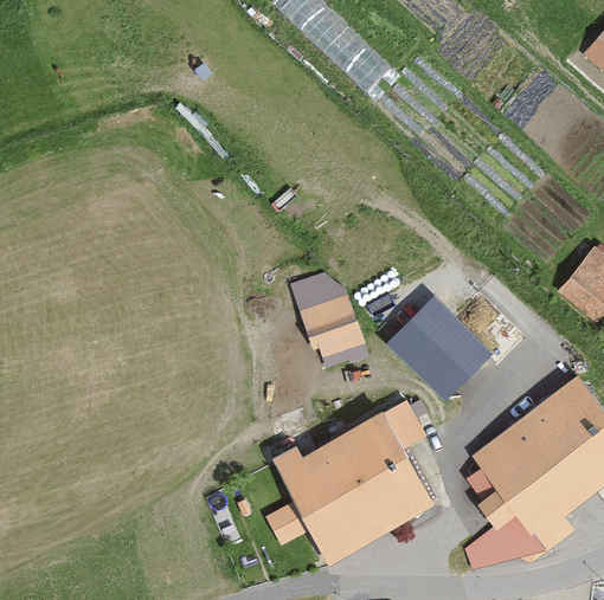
[(603,28),(582,57),(603,73),(603,28)]
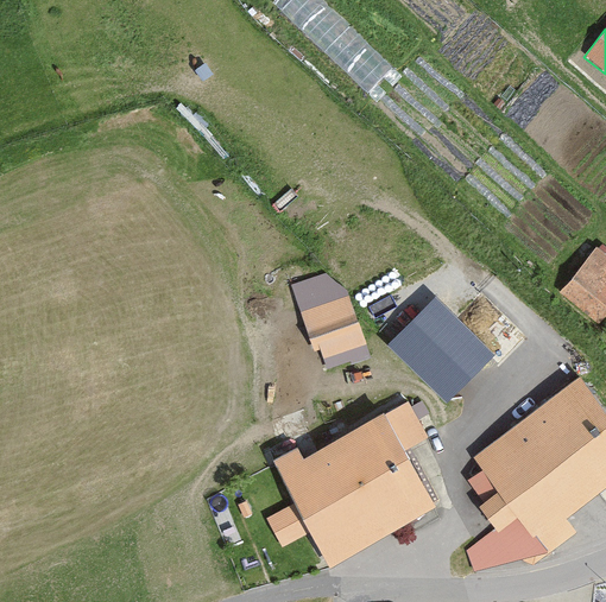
[(605,258),(592,248),(557,296),(597,324),(605,311),(605,258)]
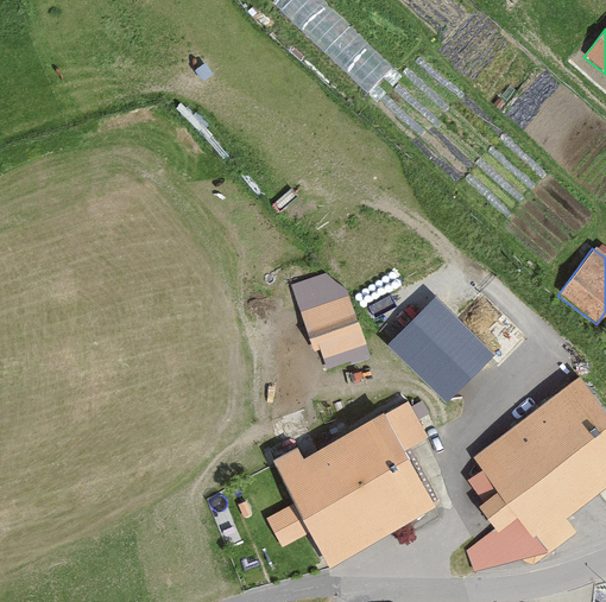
[(336,270),(289,286),(314,356),(361,340),(336,270)]
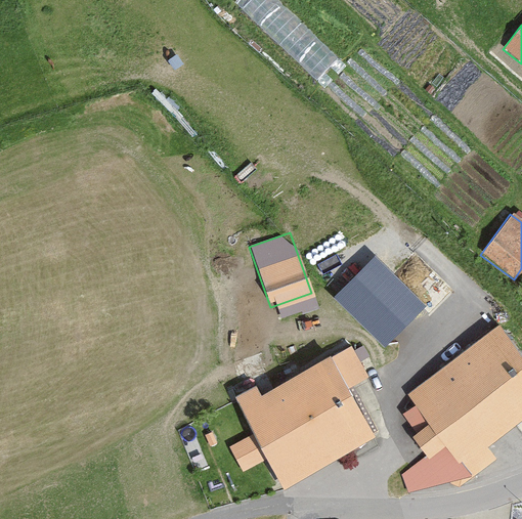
[(364,267),(333,299),(382,350),(425,308),(401,284),(391,294),(364,267)]
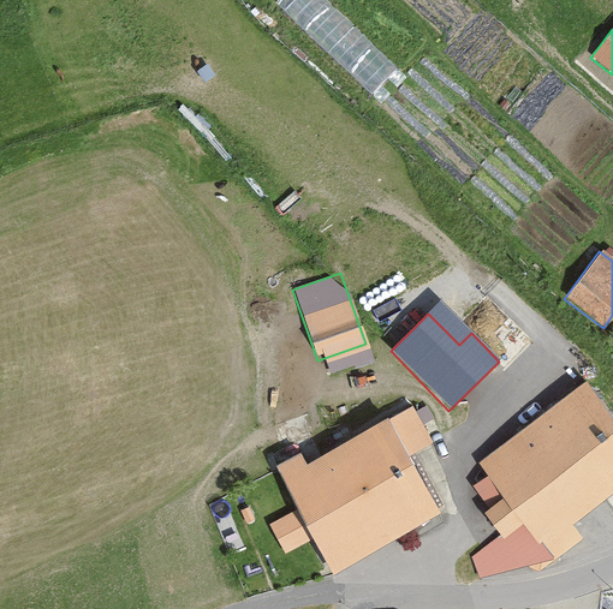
[(612,415),(587,380),(474,464),(501,500),(522,527),(549,563),(581,542),(570,527),(612,495),(612,415)]
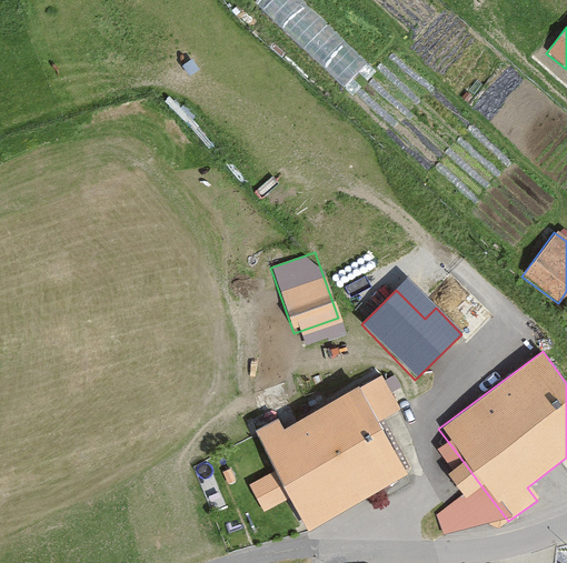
[(278,419),(255,431),(277,469),(290,499),(309,529),(404,476),(376,426),(403,412),(381,375),(285,431),(278,419)]
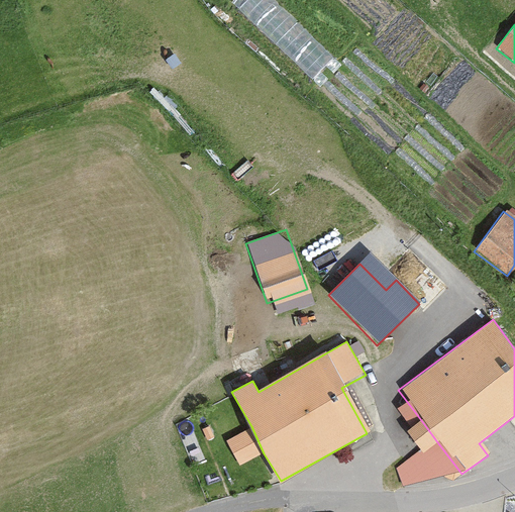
[(438,443),(421,420),(408,430),(422,453),(395,471),(402,487),(461,474),(438,443)]
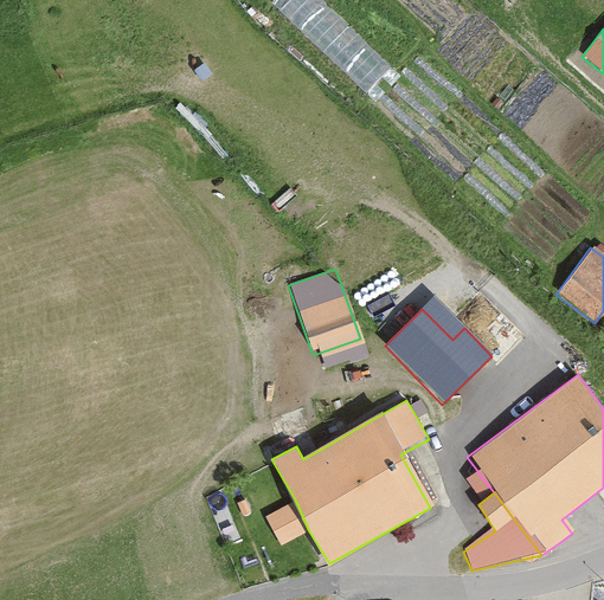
[(309,531),(295,500),(264,514),(280,546),(309,531)]
